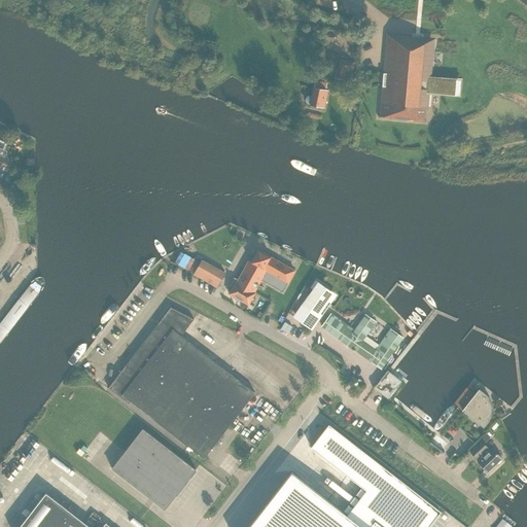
[(387,35),(379,116),(391,117),(391,118),(415,120),(415,119),(424,120),(425,107),(428,108),(428,107),(424,106),(426,90),(455,92),(455,80),(419,77),(422,44),(415,44),(415,37),(387,35)]
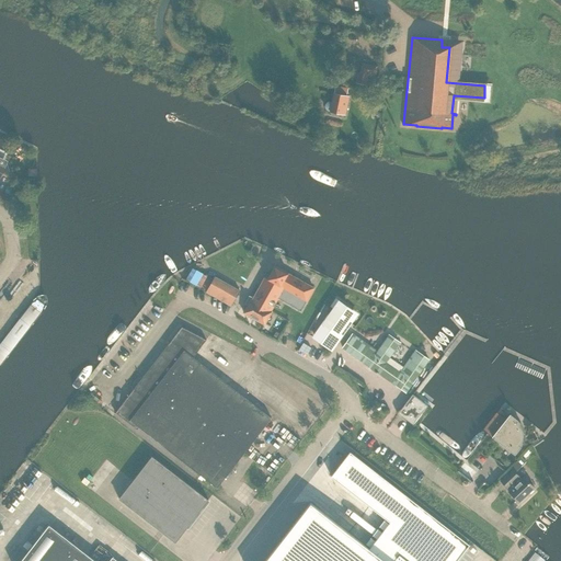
[(355,83),(367,86),(368,80),(374,81),(376,66),(362,63),(359,72),(357,72),(355,83)]
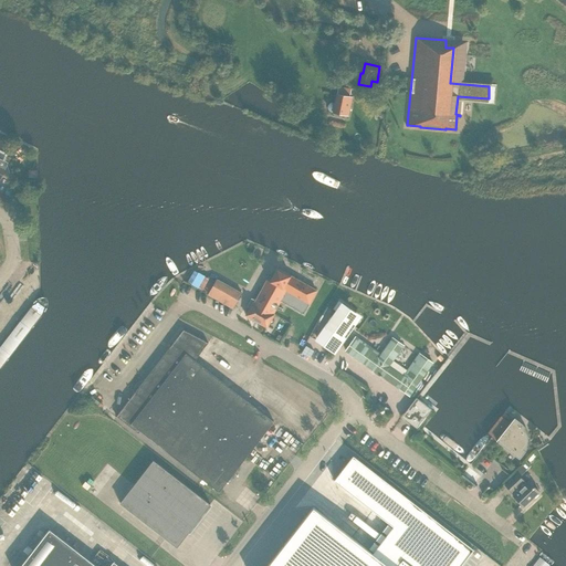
[(349,96),(350,91),(338,88),(337,94),(336,94),(335,103),(333,103),(329,103),(328,105),(327,107),(328,109),(331,112),(333,112),(333,113),(348,116),(352,97),(349,96)]
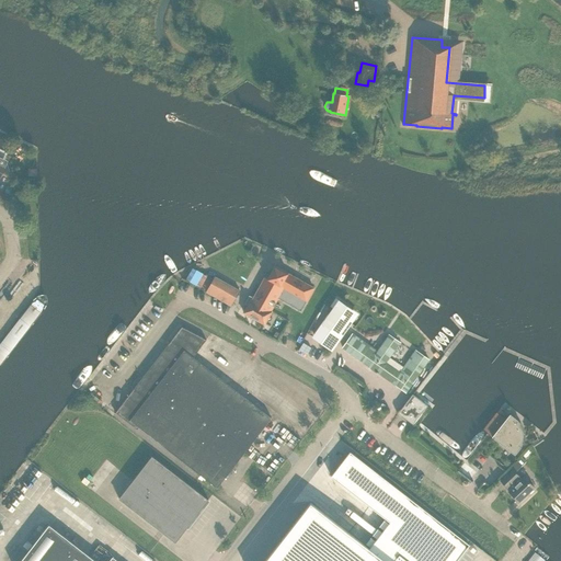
[(295,123),(299,114),(283,106),(278,115),(295,123)]
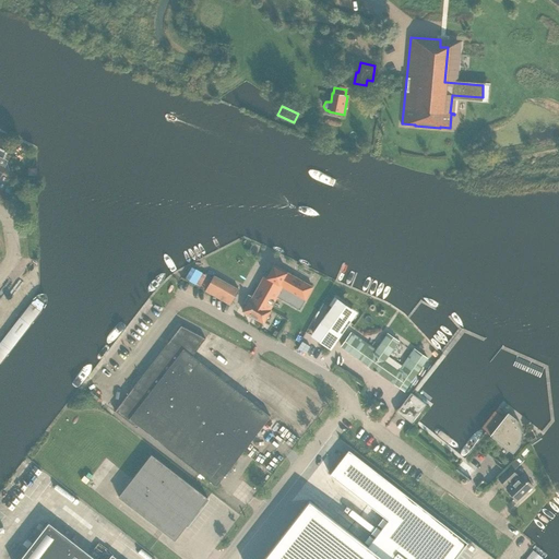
[(15,197),(20,187),(9,182),(4,192),(15,197)]
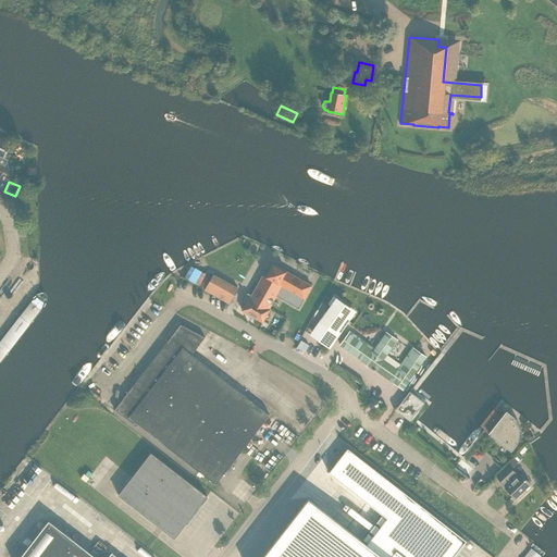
[(250,296),(242,311),(262,322),(270,309),(269,309),(275,296),(298,309),(311,286),(273,264),(261,284),(259,282),(251,296),(250,296)]
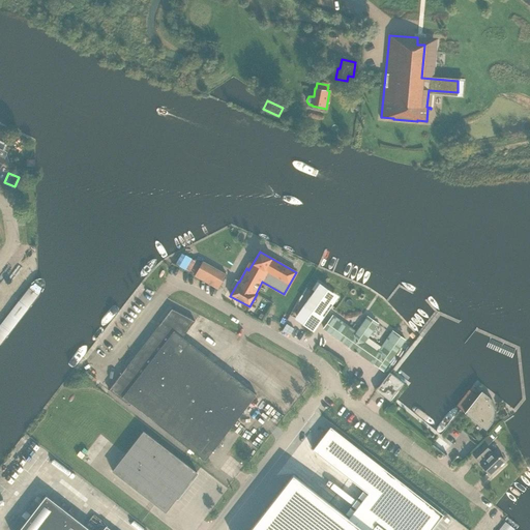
[(217,290),(227,274),(203,260),(194,276),(217,290)]
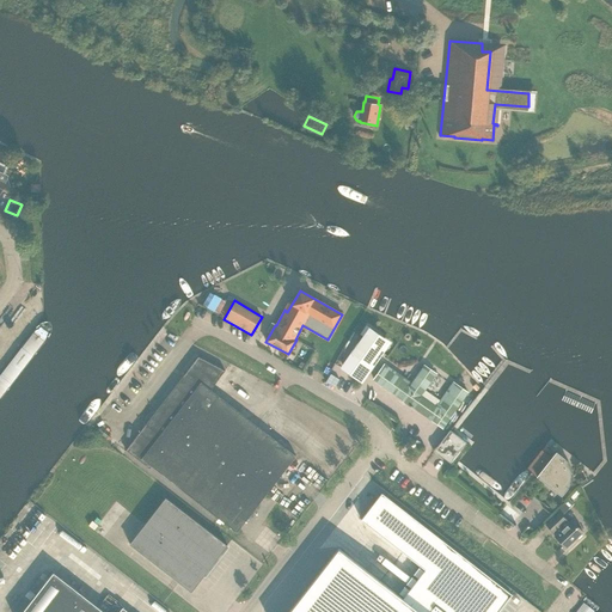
[(379,334),(371,328),(368,330),(367,329),(338,365),(354,375),(365,360),(368,361),(379,346),(375,343),(379,337),(378,336),(379,334)]
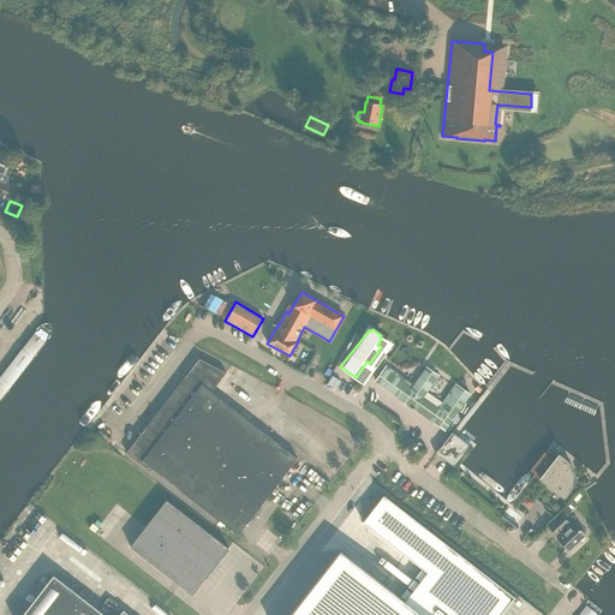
[(238,535),(297,458),(212,392),(226,372),(199,358),(126,453),(150,471),(151,469),(238,535)]
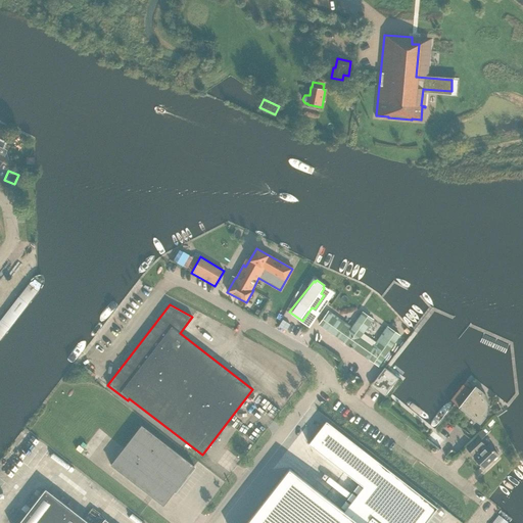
[(349,331),(347,329),(349,326),(328,311),(319,324),(378,366),(399,335),(387,326),(374,345),(373,344),(372,346),(360,338),(373,320),(363,313),(349,331)]
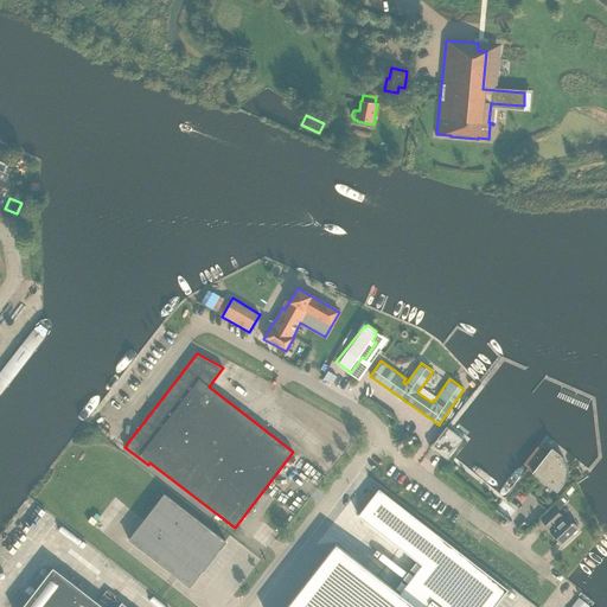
[(259,400),(266,390),(247,379),(240,389),(248,396),(250,393),(259,400)]
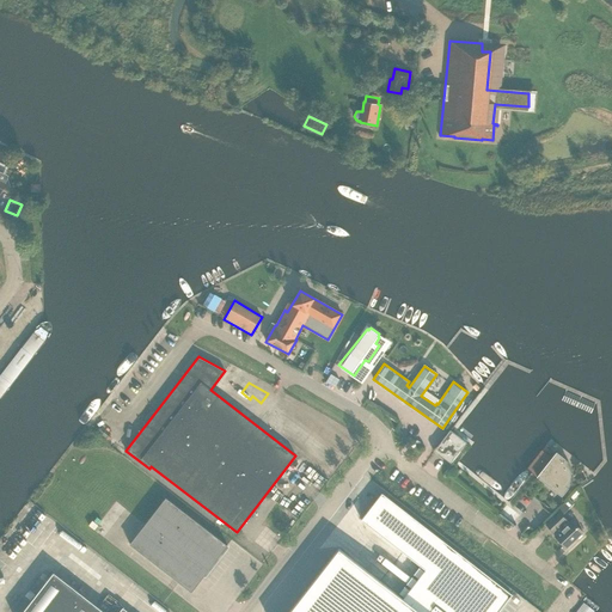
[(451,465),(467,444),(450,430),(434,451),(451,465)]
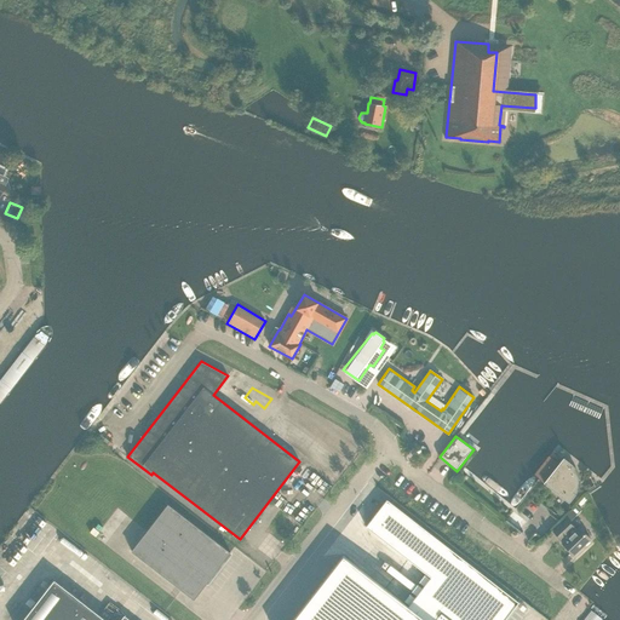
[(568,503),(575,494),(577,493),(577,492),(578,489),(579,487),(579,486),(579,484),(580,482),(580,481),(580,480),(580,477),(579,477),(579,476),(579,475),(578,472),(577,470),(575,469),(575,468),(574,466),(573,466),(572,465),(563,458),(544,483),(568,503)]
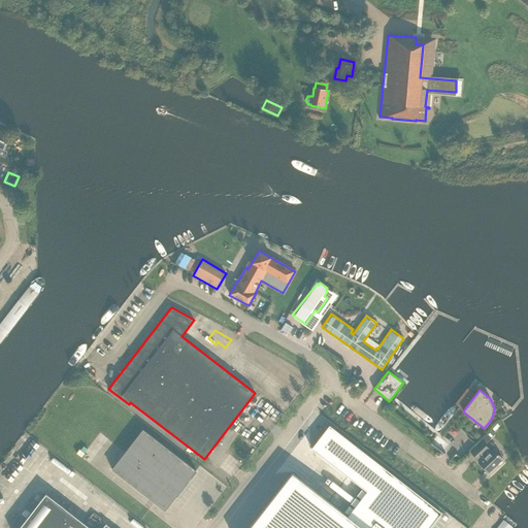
[(292,473),(249,527),(429,527),(441,513),(329,426),(311,449),(367,492),(348,517),(292,473)]
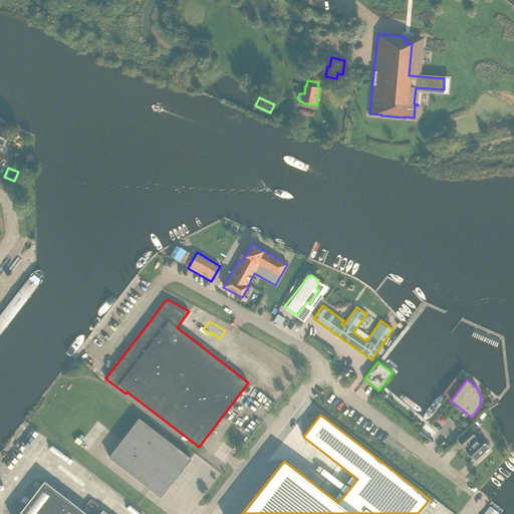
[(161,497),(191,458),(139,418),(108,457),(161,497)]
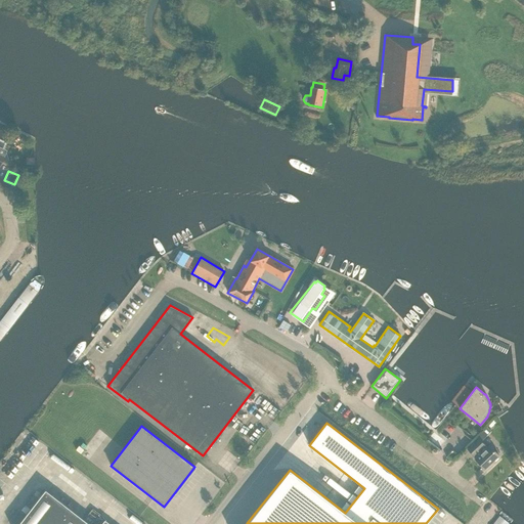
[(481,441),(488,433),(484,429),(477,437),(481,441)]
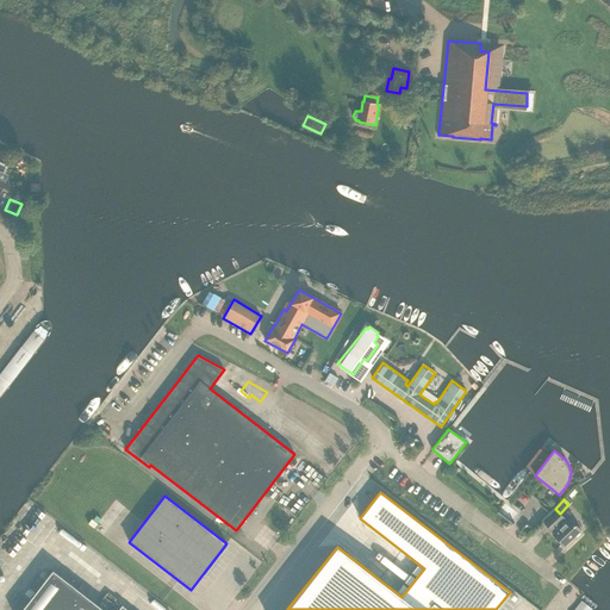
[(552,531),(553,530),(565,518),(556,510),(543,523),(552,531)]
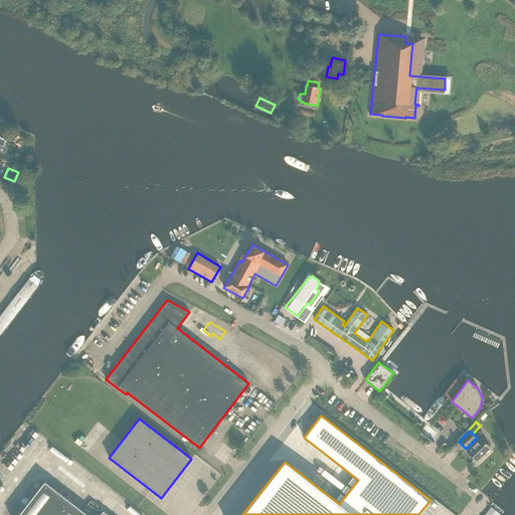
[(477,438),(467,448),(469,450),(467,452),(476,461),(490,448),(481,438),(479,440),(477,438)]
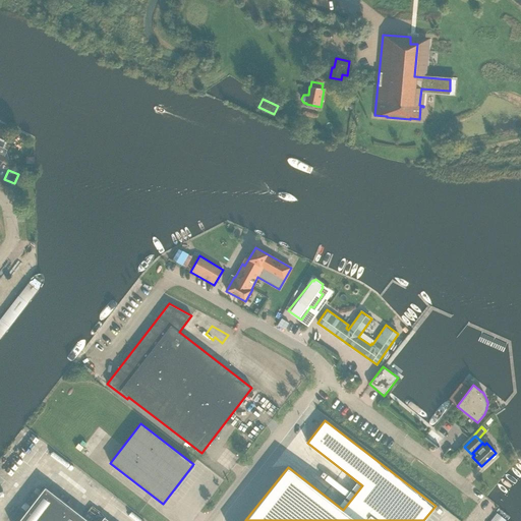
[(101,520),(88,520),(46,487),(19,520),(108,520),(104,518),(101,520)]
